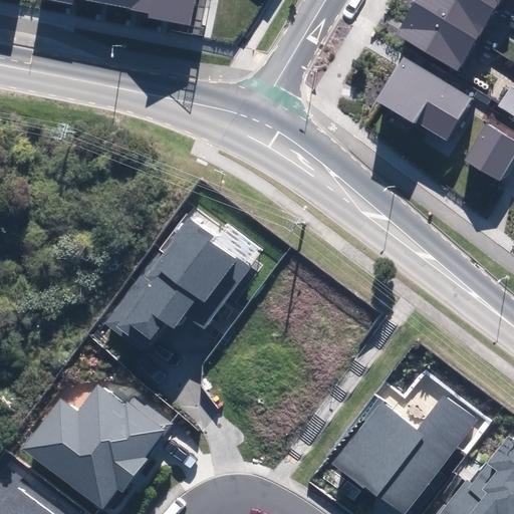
[(48,0),(72,5),(73,0),(84,0),(150,13),(149,18),(189,26),(194,0),(48,0)]
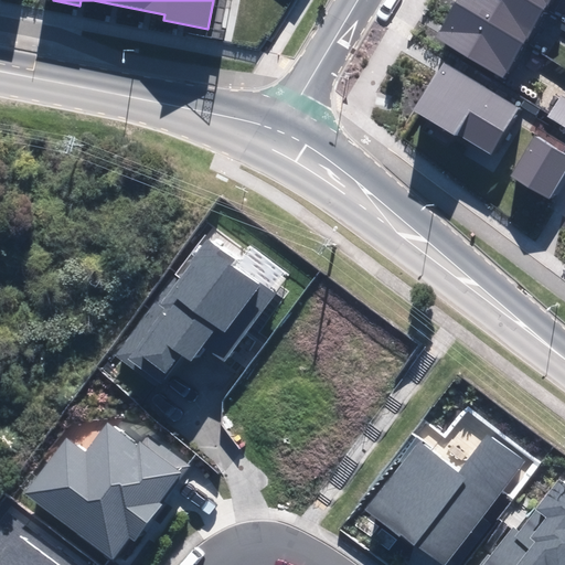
[(457,0),(434,38),(502,78),(550,0),(457,0)]
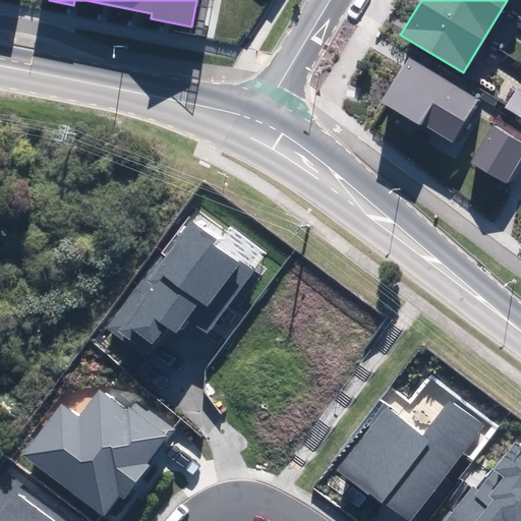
[(381,103),(453,143),(480,96),(408,55),(381,103)]
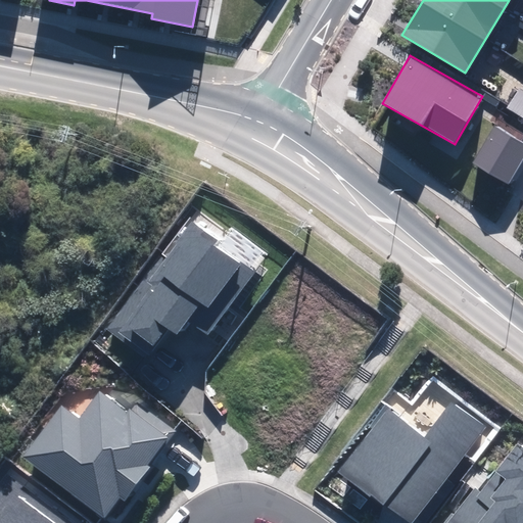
[(506,108),(522,117),(522,89),(519,87),(506,108)]
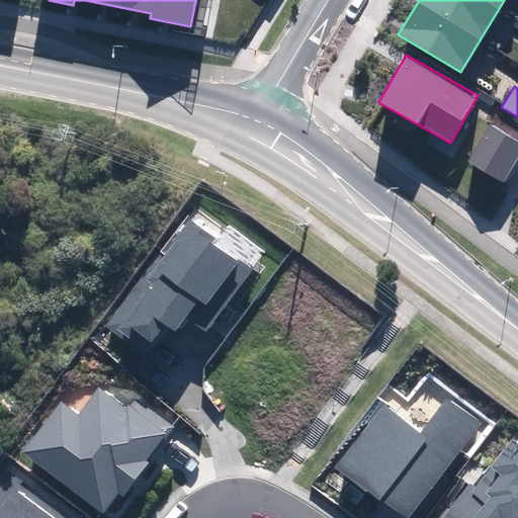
[(467,161),(503,183),(517,159),(517,141),(490,123),(467,161)]
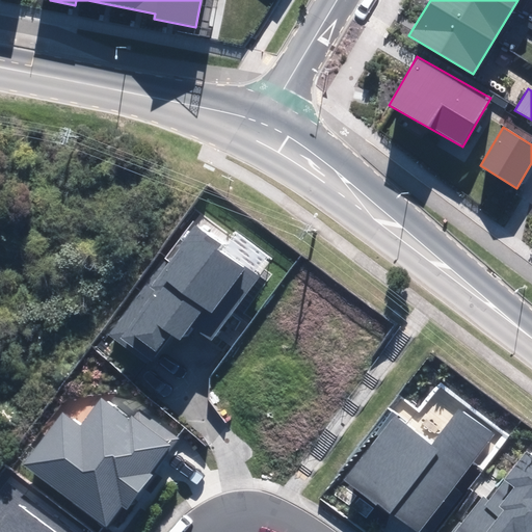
[(109,335),(151,365),(171,335),(181,342),(192,326),(213,341),(261,275),(245,264),(243,268),(217,249),(221,244),(195,225),(184,242),(179,238),(109,335)]
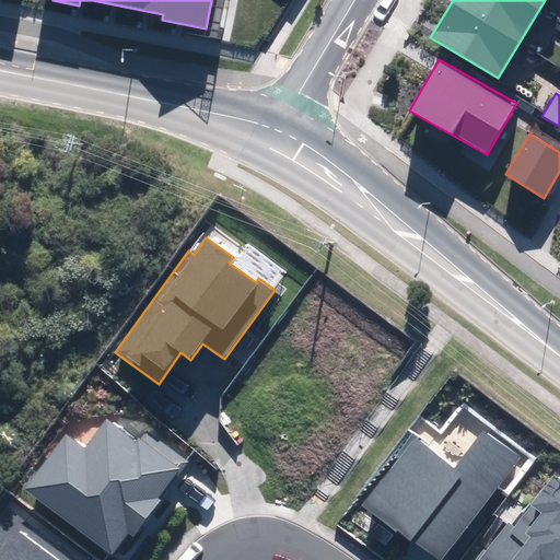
[(23,489),(112,555),(128,533),(132,537),(161,500),(158,498),(176,473),(179,475),(188,463),(146,431),(137,443),(105,419),(84,447),(65,433),(23,489)]
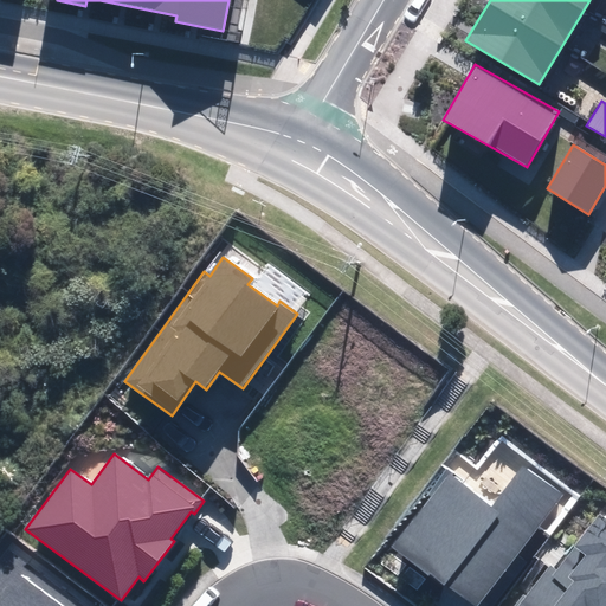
[(475,605),(550,503),(508,472),(483,507),(442,477),(389,548),(469,605),(475,605)]
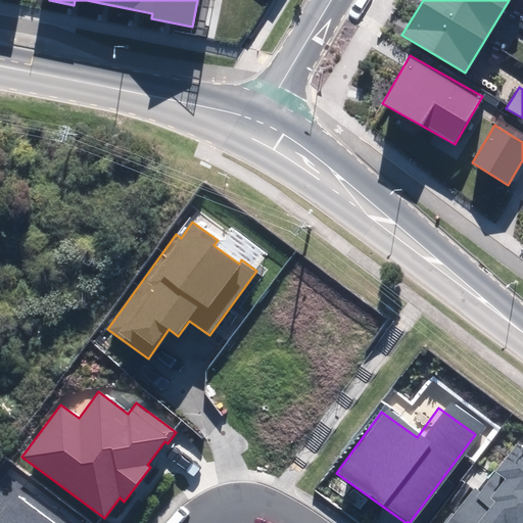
[(522,522),(522,448),(487,495),(478,488),(450,522),(522,522)]
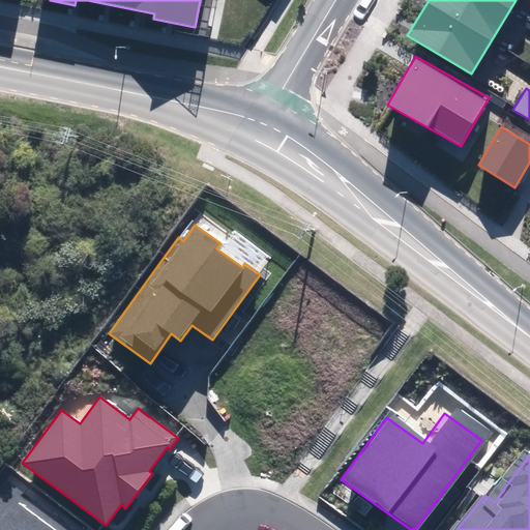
[(71,529),(5,480),(0,487),(0,520),(2,522),(0,524),(0,529),(71,529)]
